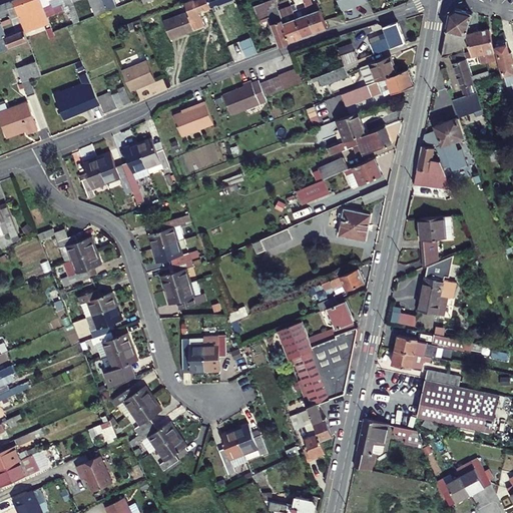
[(6,1),(12,17),(15,16),(9,0),(6,1)]
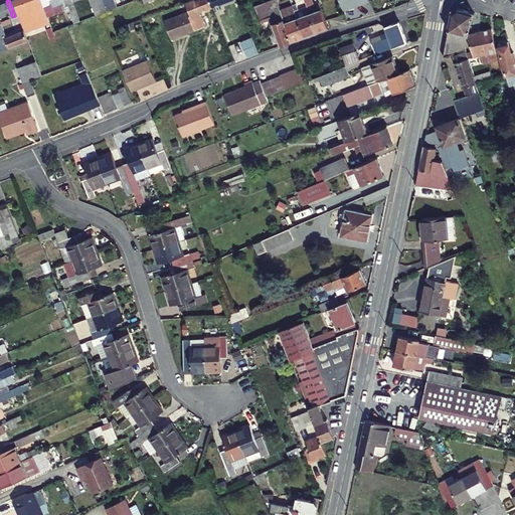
[(39,8),(36,0),(10,0),(9,0),(15,16),(20,29),(44,20),(39,8)]
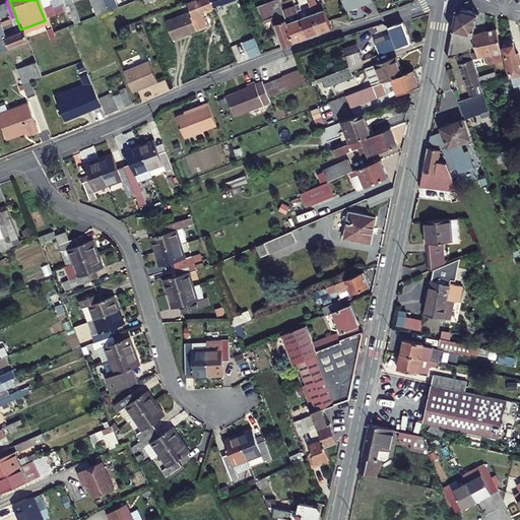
[(207,0),(198,0),(186,5),(192,19),(170,28),(171,30),(200,19),(198,14),(211,9),(207,0)]
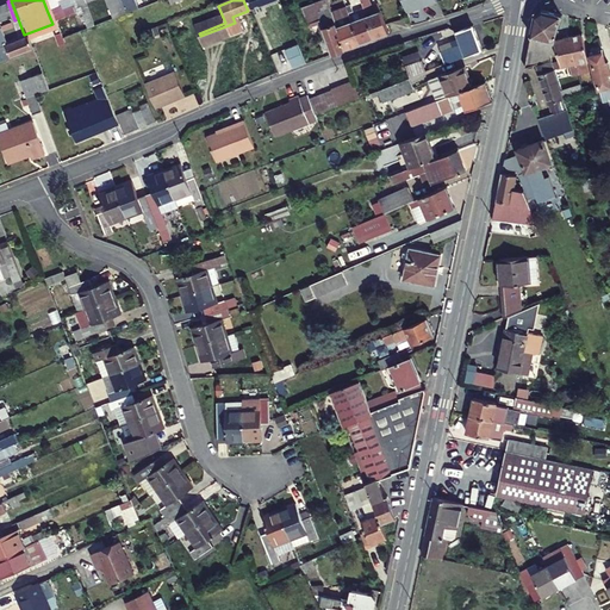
[(243,0),(248,11),(274,0),(243,0)]
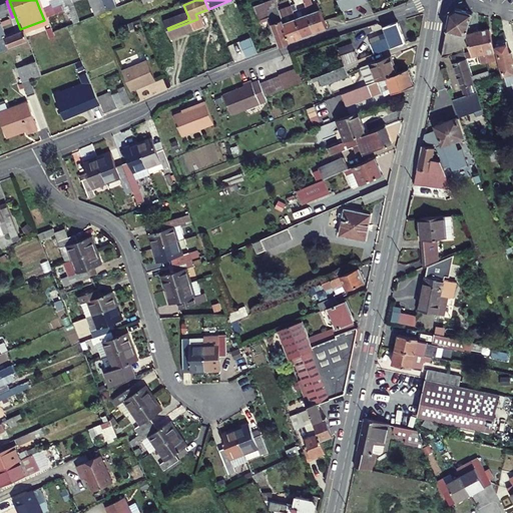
[(294,0),(301,17),(308,36),(319,31),(310,7),(305,9),(301,0),(294,0)]
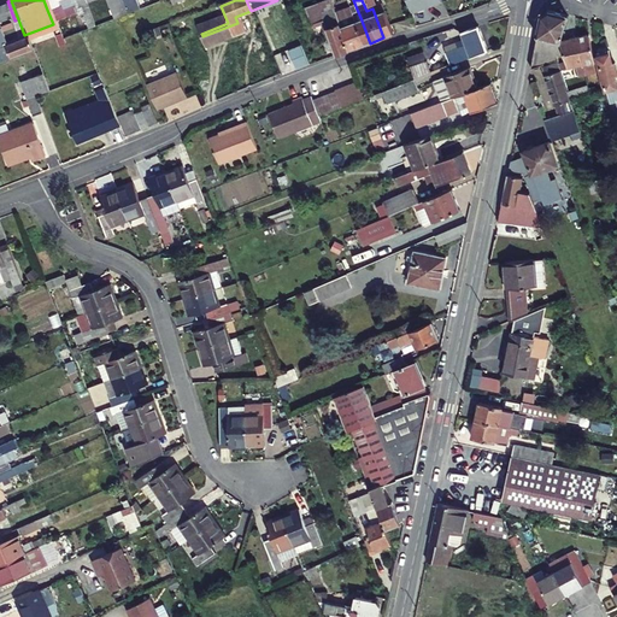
[(397,0),(403,16),(418,10),(418,7),(423,6),(423,7),(436,3),(434,0),(397,0)]
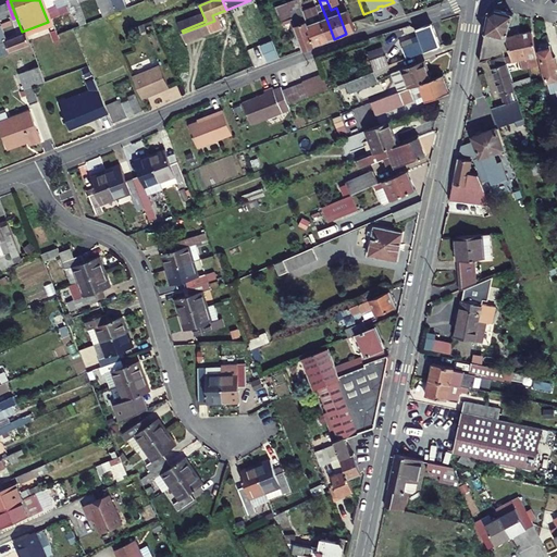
[(0,17),(3,16),(5,22),(13,19),(7,1),(0,3),(0,17)]
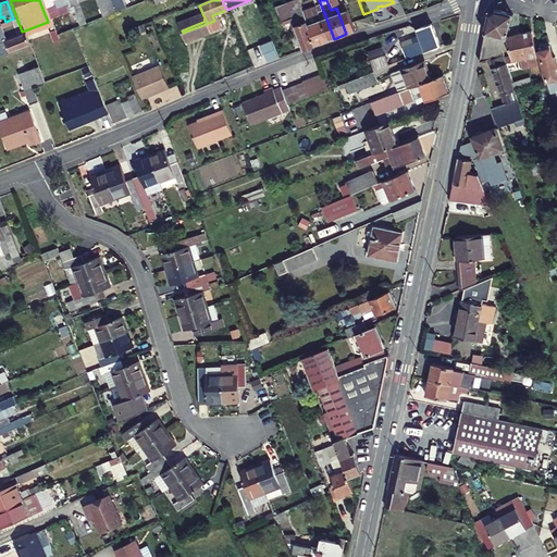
[(294,14),(289,3),(264,12),(270,26),(282,22),(287,39),(285,41),(284,44),(285,45),(286,46),(288,47),(292,47),(294,54),(307,49),(294,14)]
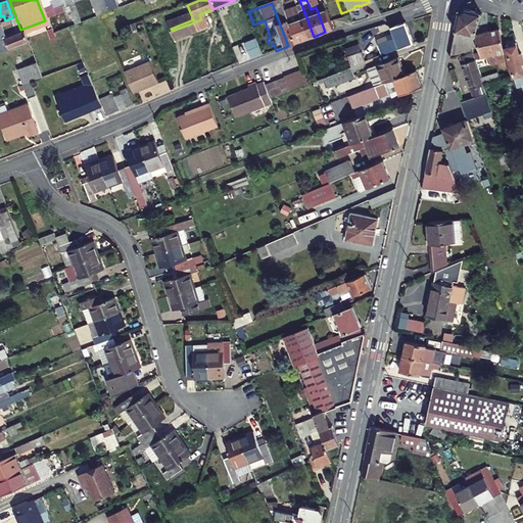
[(193,19),(187,5),(164,13),(171,29),(193,19)]
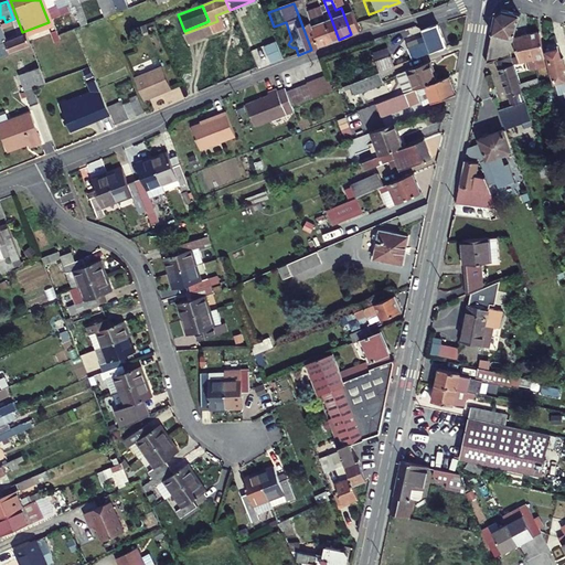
[(518,12),(503,7),(496,13),(486,59),(509,51),(509,42),(505,39),(505,36),(507,34),(514,33),(518,12)]
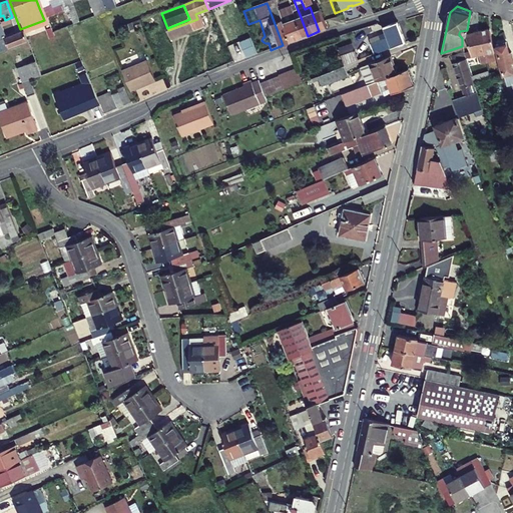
[(271,13),(283,45),(295,40),(288,22),(285,13),(283,9),(283,8),(271,13)]
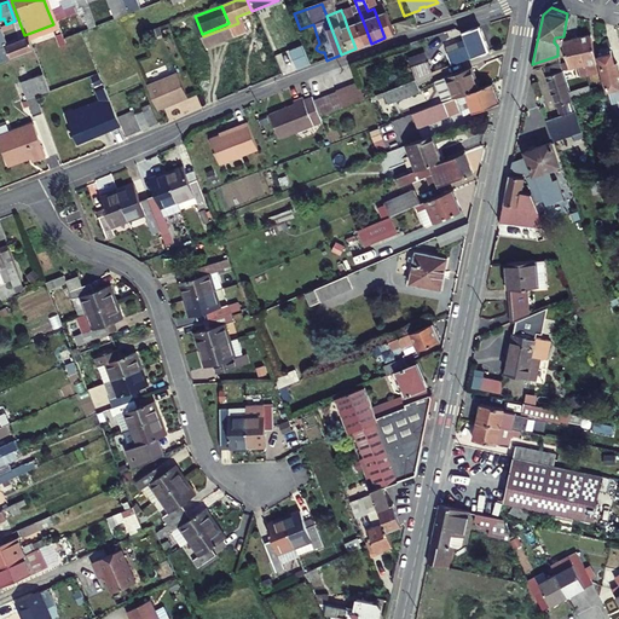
[(371,44),(363,21),(347,27),(356,48),(371,44)]
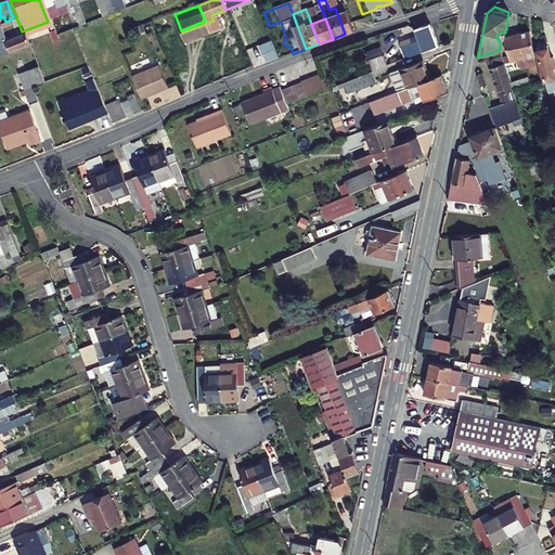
[(286,39),(281,22),(269,26),(270,29),(278,26),(284,41),(286,39)]
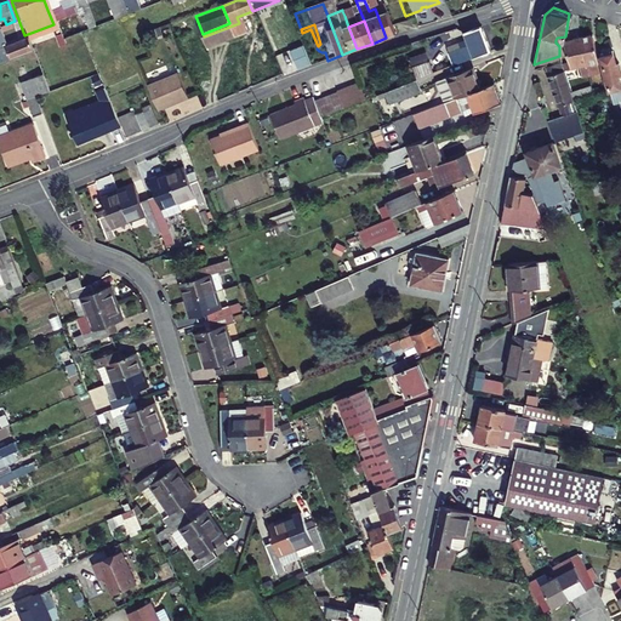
[(489,50),(479,26),(462,32),(465,38),(455,41),(457,50),(446,55),(450,64),(489,50)]
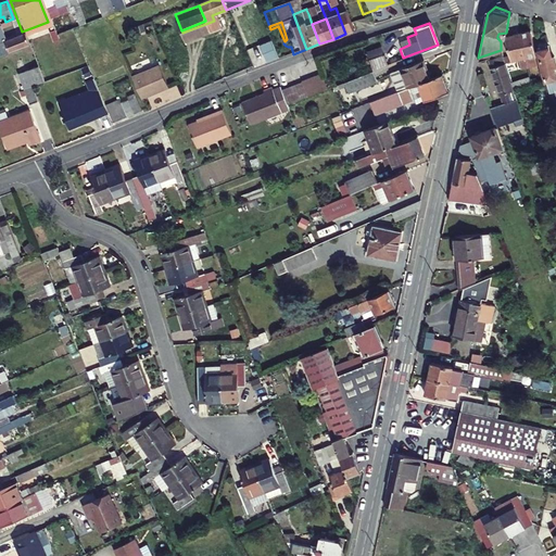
[(533,37),(530,29),(519,30),(525,55),(535,53),(533,37)]
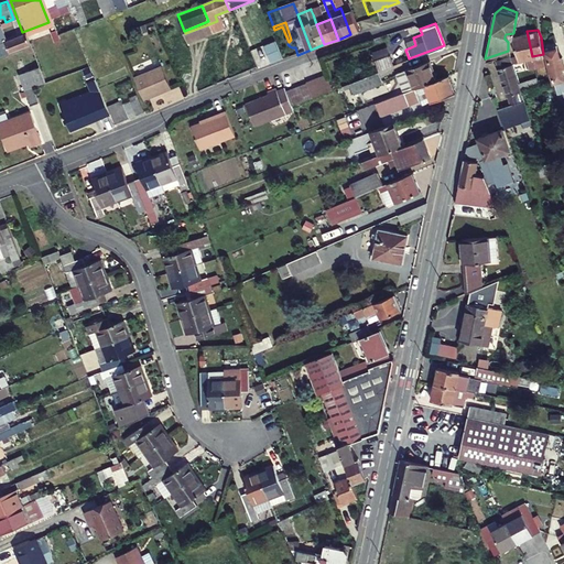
[(532,56),(527,31),(513,33),(518,58),(532,56)]
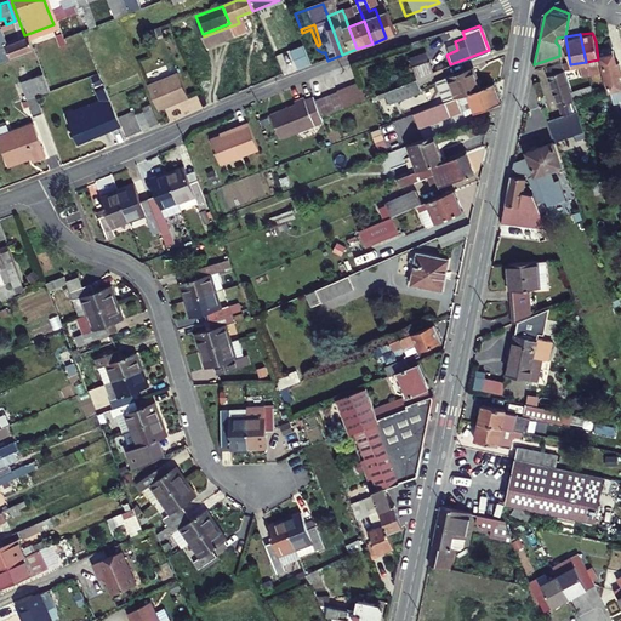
[(27,50),(22,36),(1,45),(6,58),(27,50)]
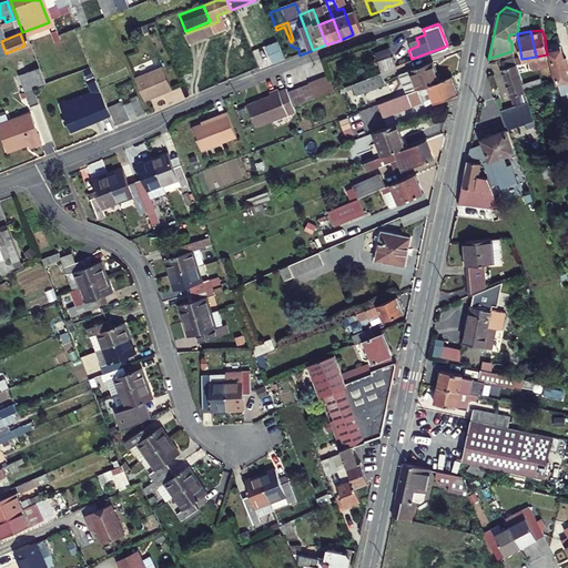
[(416,38),(405,42),(408,50),(418,46),(416,38)]
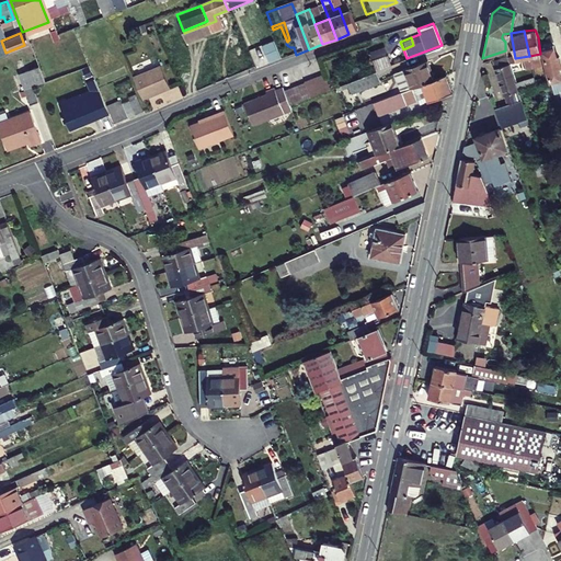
[(554,57),(550,45),(541,48),(551,79),(560,76),(558,68),(560,68),(557,56),(554,57)]
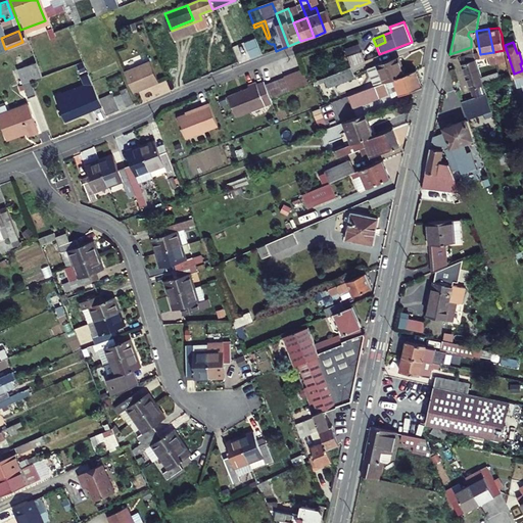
[(348,54),(344,44),(332,49),(336,61),(349,56),(348,54)]
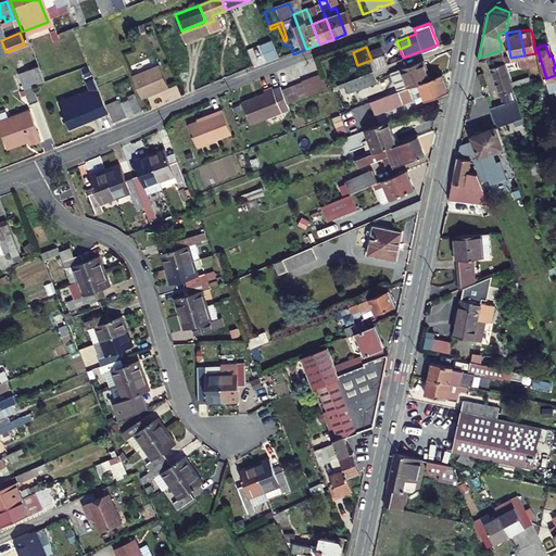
[(371,60),(375,68),(386,65),(381,53),(370,58),(371,60)]
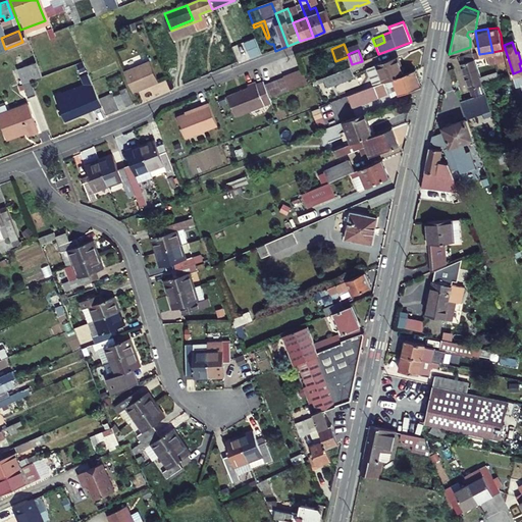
[(469,57),(466,51),(458,54),(474,96),(481,93),(479,86),(481,86),(471,57),(469,57)]
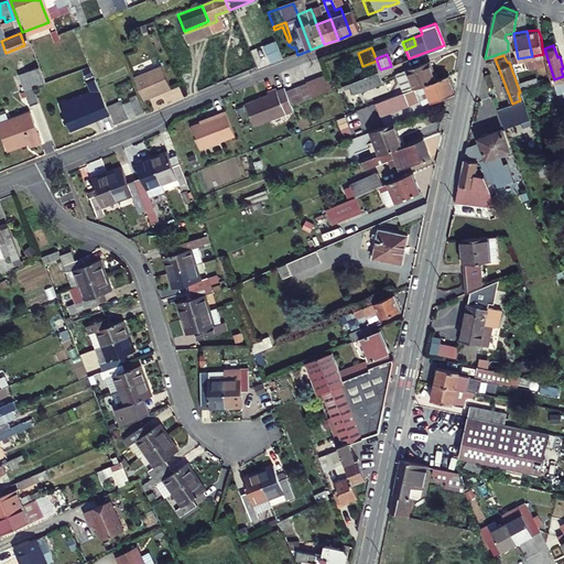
[(436,79),(429,62),(404,71),(412,89),(436,79)]
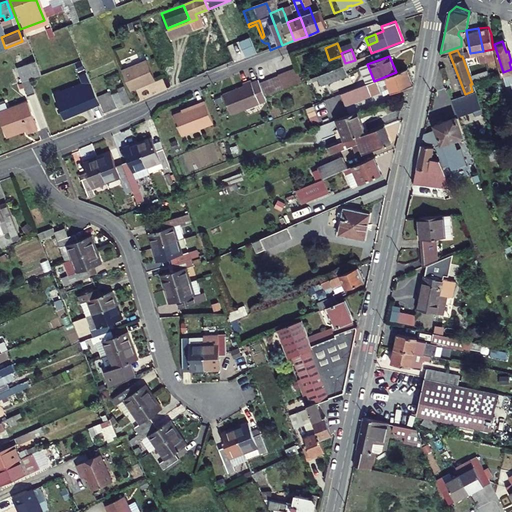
[(38,76),(33,62),(14,69),(20,83),(25,81),(38,76)]
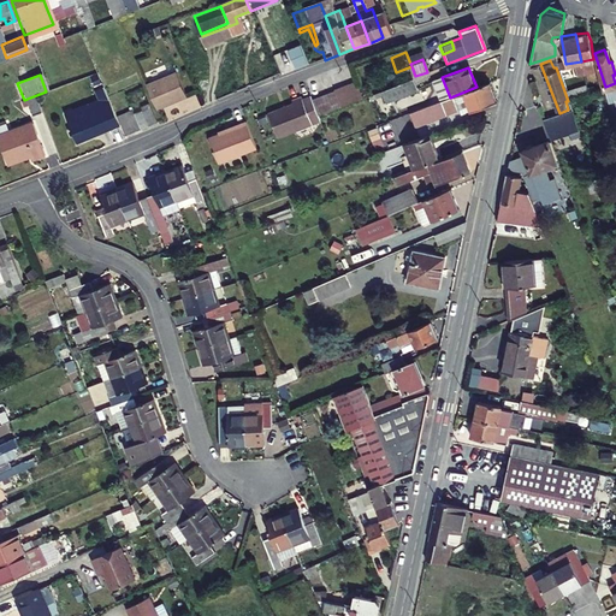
[(420,88),(415,76),(375,92),(380,104),(420,88)]
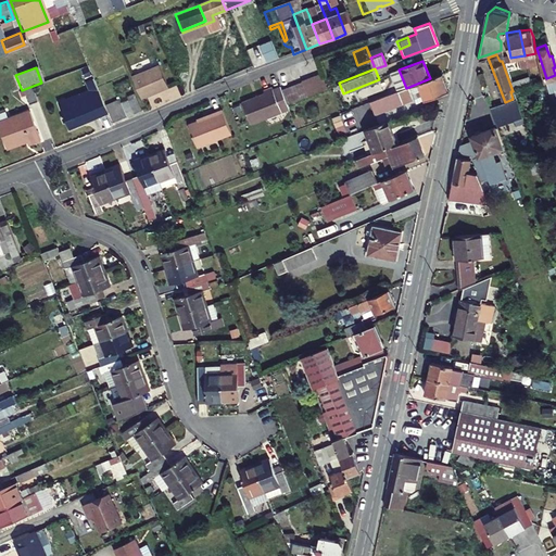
[(167,92),(159,71),(133,81),(141,103),(167,92)]
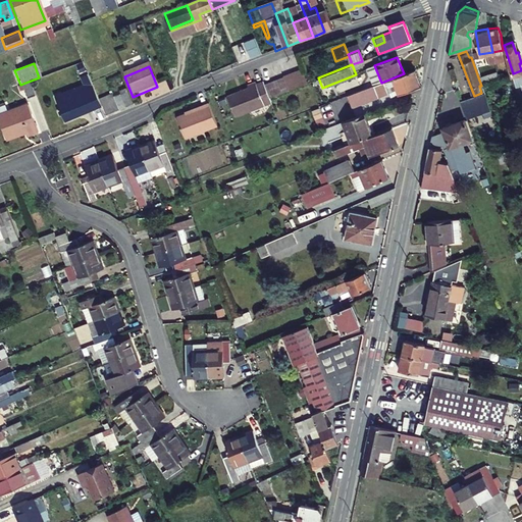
[(301,69),(282,76),(282,79),(288,90),(306,83),(301,69)]
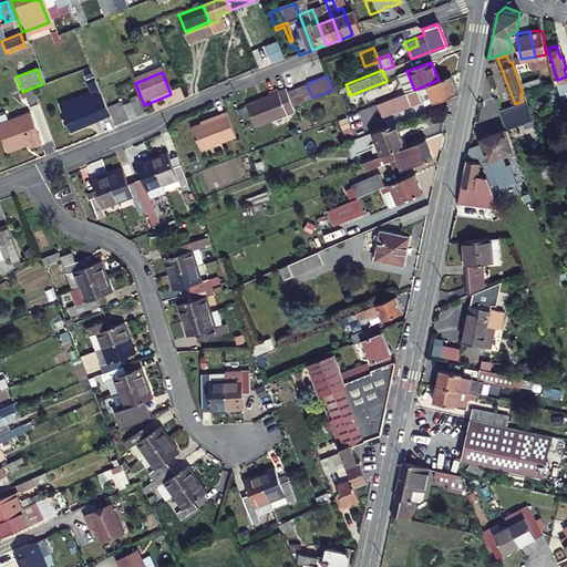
[(457,92),(451,75),(439,80),(414,90),(403,93),(408,105),(428,99),(429,103),(457,92)]
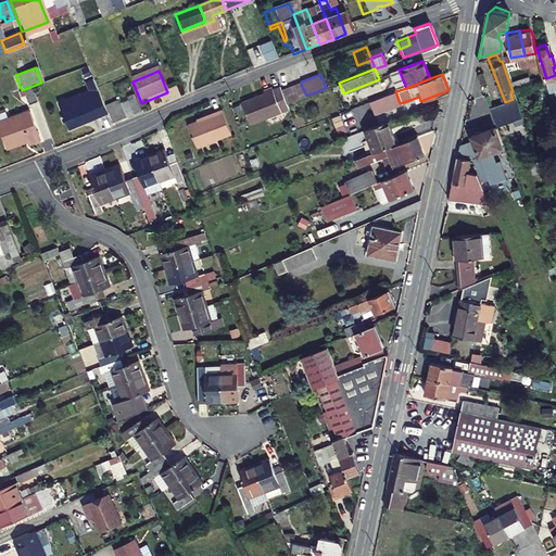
[(95,93),(90,83),(83,85),(87,97),(95,93)]
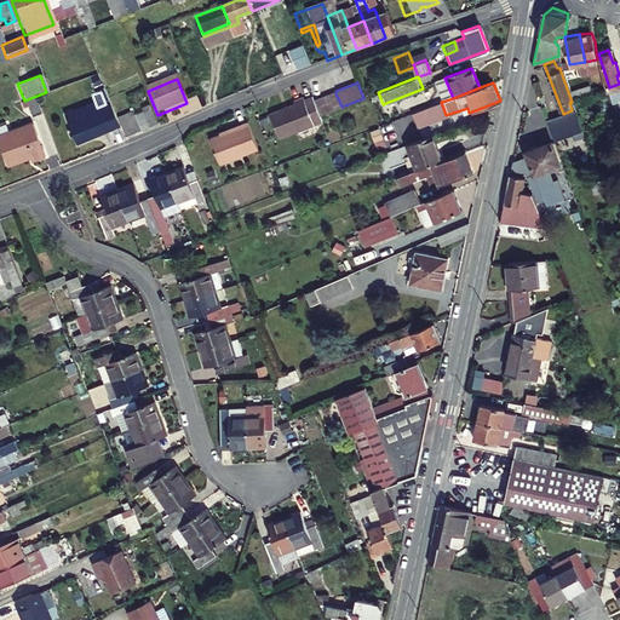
[(336,93),(313,103),(314,107),(317,115),(342,107),(336,93)]
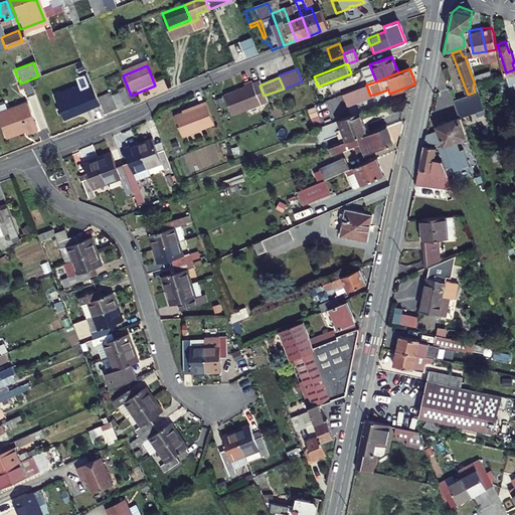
[(25,98),(30,96),(25,81),(20,83),(25,98)]
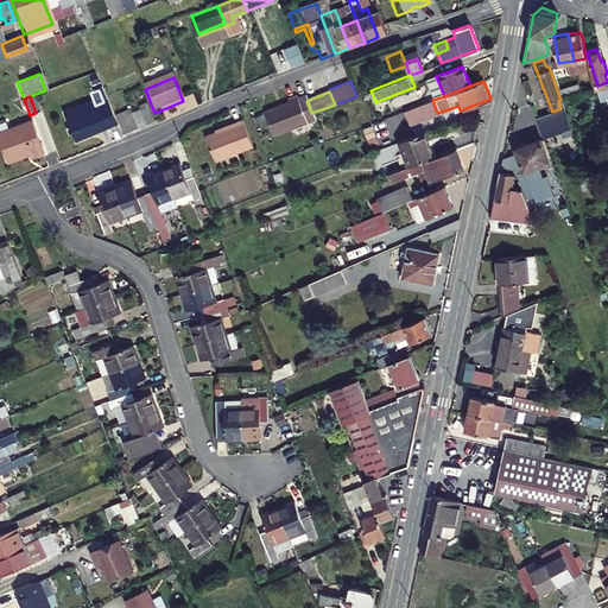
[(437,113),(432,100),(401,112),(406,125),(437,113)]
